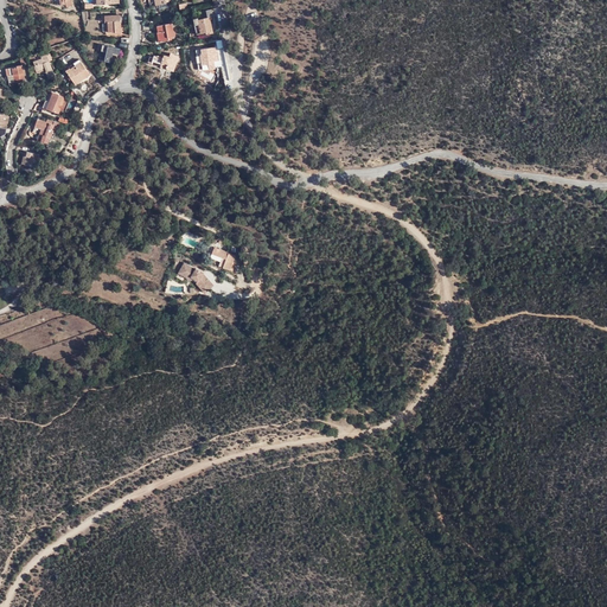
[(106,17),(106,23),(108,23),(109,32),(113,32),(113,33),(115,33),(127,33),(126,25),(121,25),(121,16),(106,17)]
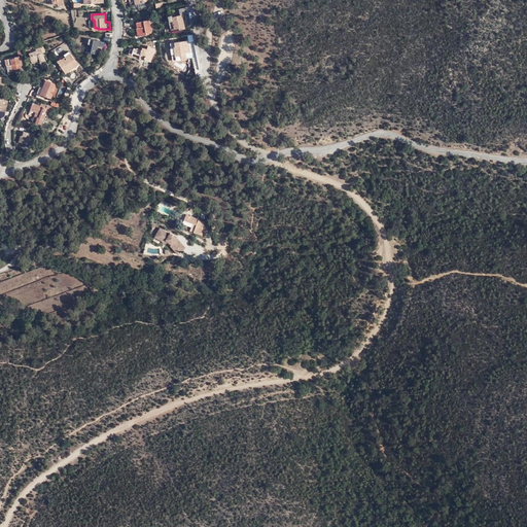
[(182,15),(172,18),(174,29),(180,28),(184,28),(182,15)]
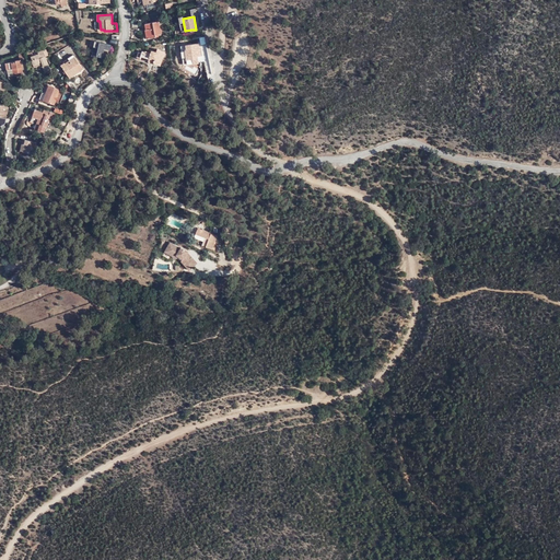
[(100,21),(97,21),(96,21),(97,32),(98,32),(101,33),(107,33),(106,31),(104,31),(104,30),(101,30),(100,21)]
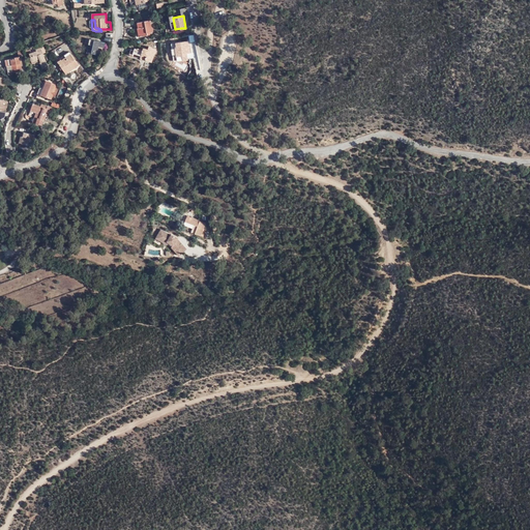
[(150,24),(150,21),(138,23),(138,28),(140,28),(141,36),(147,35),(147,33),(150,32),(153,32),(152,27),(151,27),(150,24)]
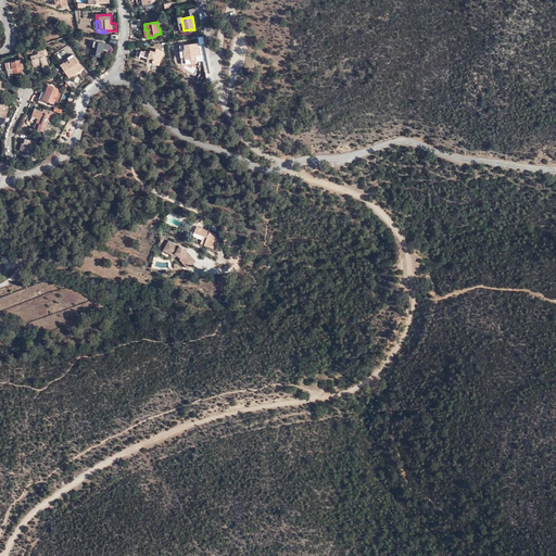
[(95,41),(93,48),(98,48),(97,53),(96,57),(102,58),(102,57),(103,54),(108,55),(109,50),(110,50),(111,45),(95,41)]
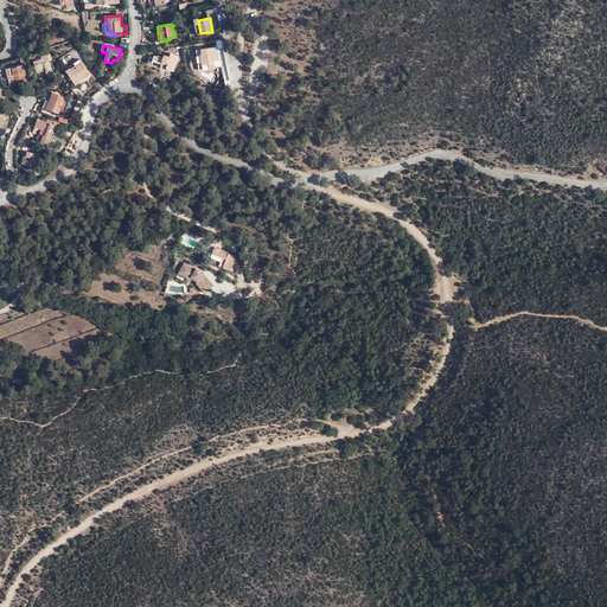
[(216,48),(202,50),(202,53),(200,53),(202,65),(209,64),(209,63),(218,61),(217,52),(216,52),(216,48)]
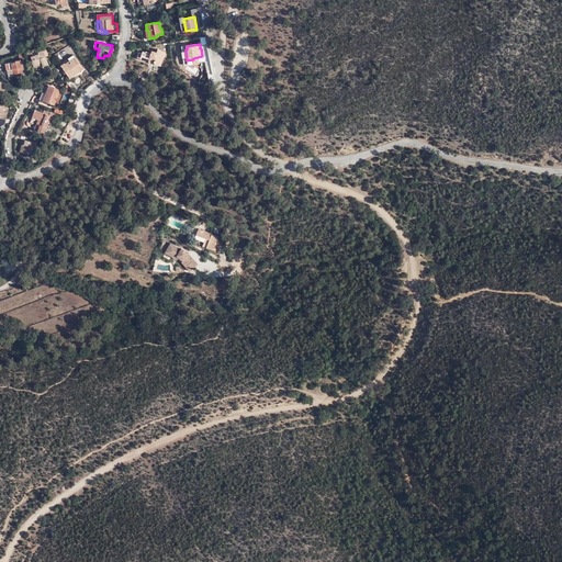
[(143,52),(143,54),(141,58),(148,62),(149,59),(150,58),(156,59),(155,62),(154,65),(160,67),(166,52),(158,49),(157,53),(153,51),(152,53),(146,52),(146,53),(143,52)]
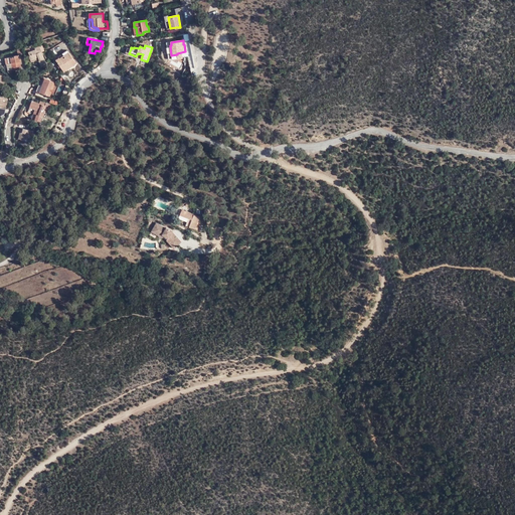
[(30,57),(31,60),(38,57),(39,59),(41,67),(47,65),(42,52),(40,47),(35,48),(35,50),(29,52),(30,56),(30,57)]
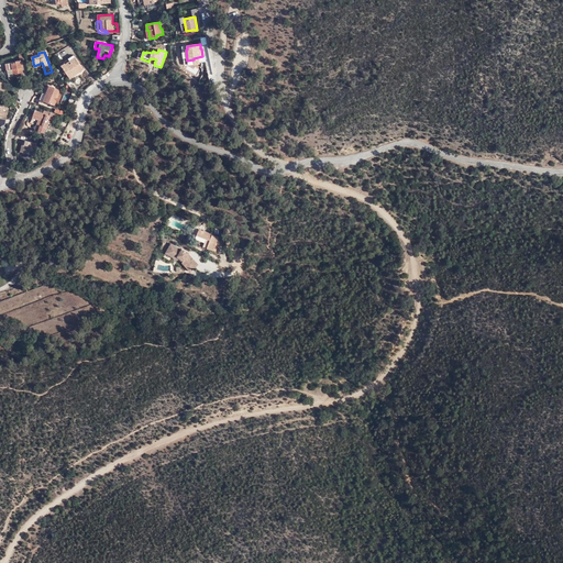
[(62,66),(75,56),(74,54),(59,64),(62,66)]
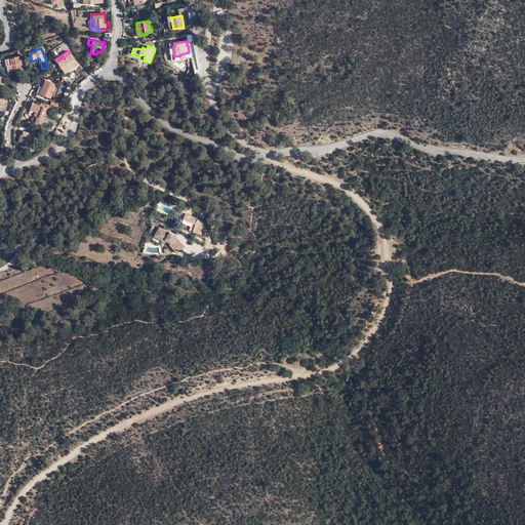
[(78,65),(70,52),(57,62),(66,73),(78,65)]
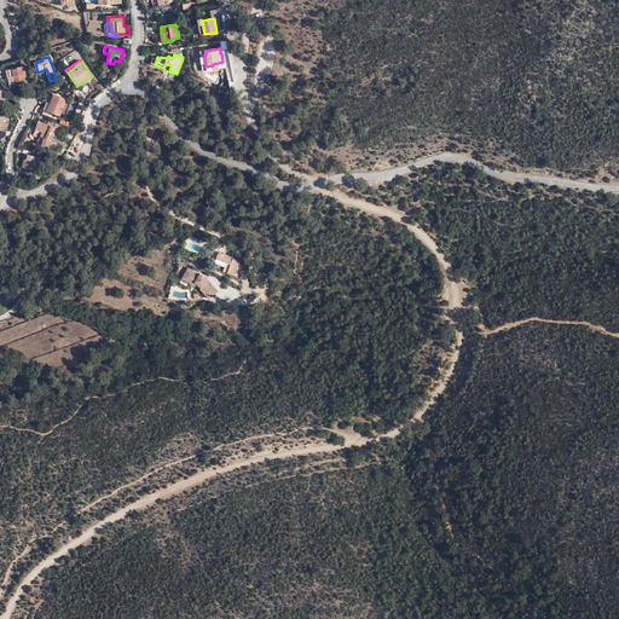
[(25,84),(23,67),(18,68),(18,69),(7,70),(7,76),(5,81),(12,85),(25,84)]
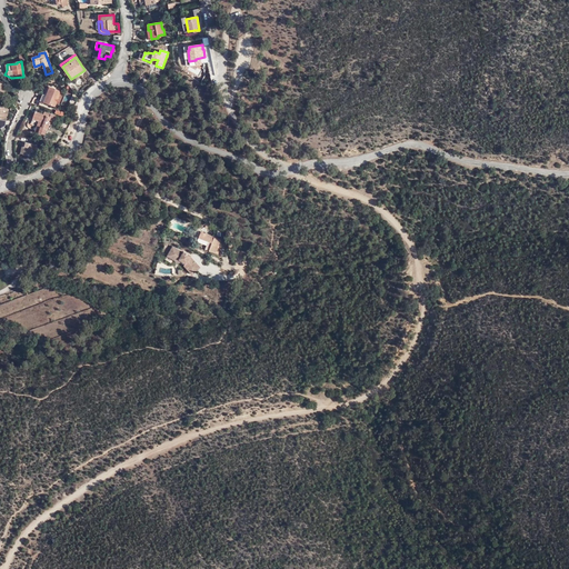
[(61,92),(52,88),(48,98),(46,97),(43,102),(56,107),(61,92)]
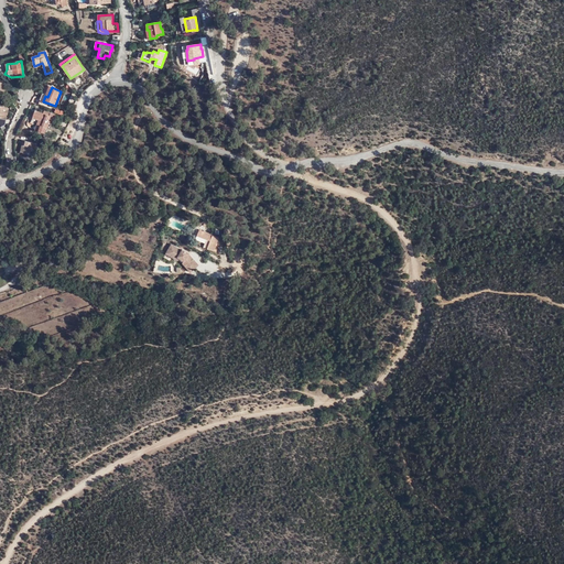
[(47,129),(50,122),(51,121),(49,120),(52,114),(45,111),(44,114),(35,110),(31,125),(36,127),(34,131),(39,132),(39,131),(44,133),(46,128),(47,129)]
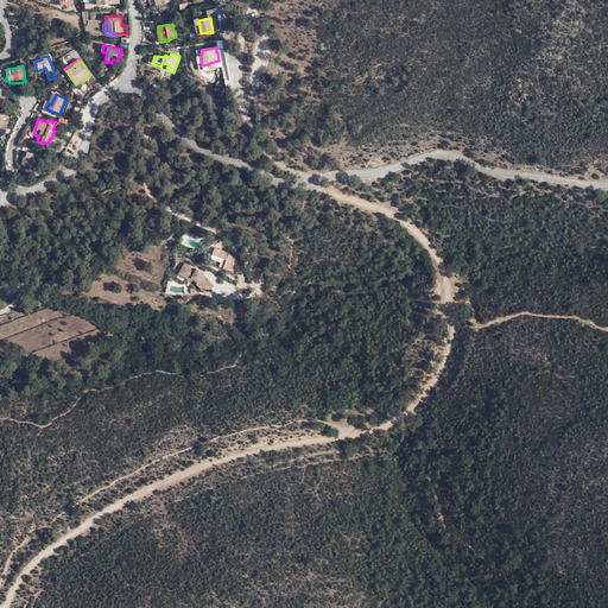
[(27,152),(26,157),(27,158),(25,165),(32,168),(32,166),(35,166),(37,168),(40,156),(27,152)]
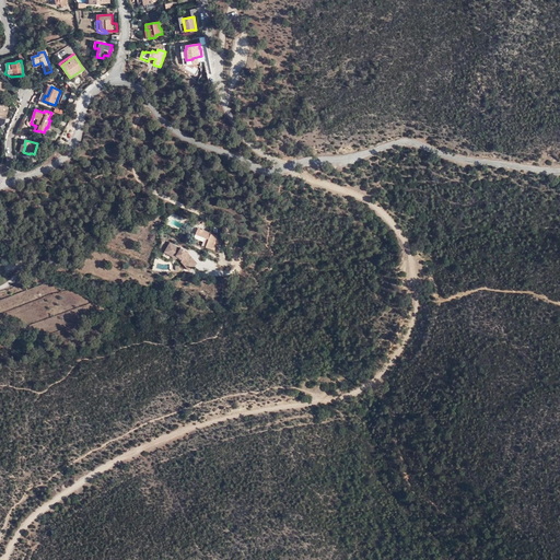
[(218,236),(198,228),(196,234),(209,240),(206,247),(216,251),(218,243),(216,242),(218,236)]
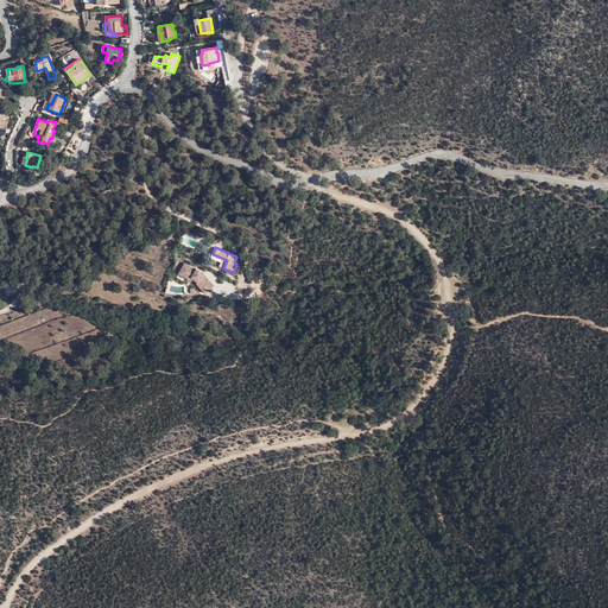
[(187,274),(192,278),(198,280),(197,284),(206,293),(214,286),(206,277),(203,274),(204,273),(197,270),(196,271),(184,264),(181,272),(187,276),(187,274)]
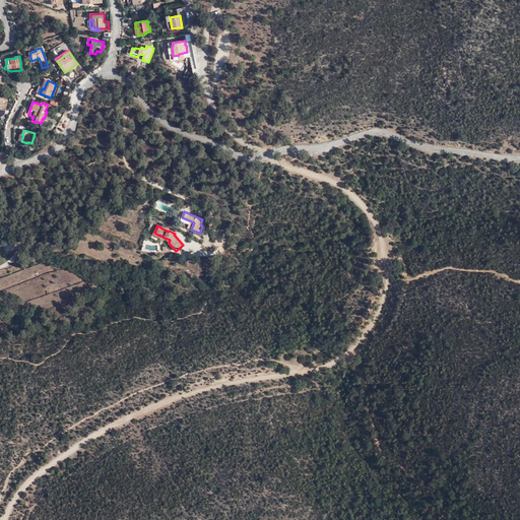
All buildings are outlined.
